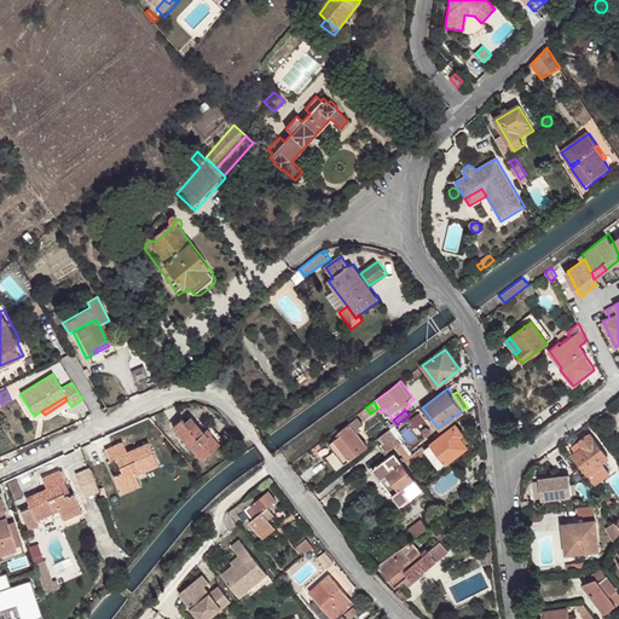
[(350,460),(369,444),(354,423),(360,420),(358,415),(341,428),(343,432),(329,441),(345,462),(350,460)]
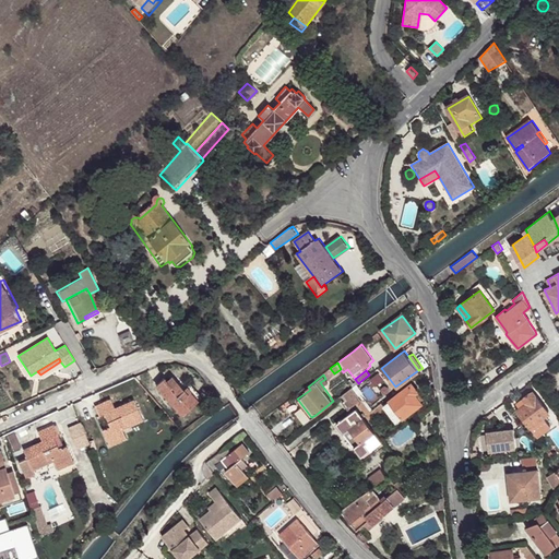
[(185,388),(177,379),(174,376),(168,380),(165,377),(157,383),(183,413),(201,397),(190,383),(187,385),(185,388)]
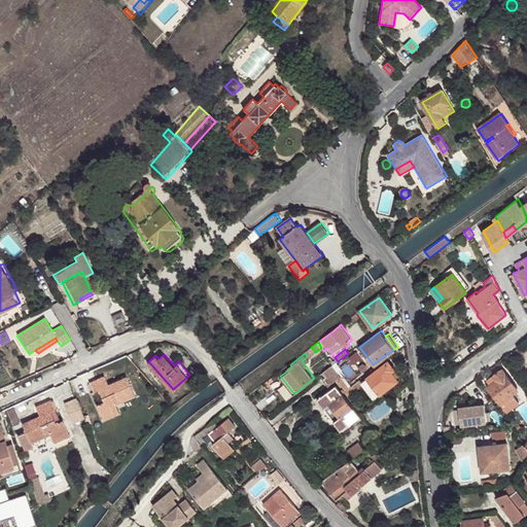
[(169,355),(167,357),(174,365),(176,363),(169,355)]
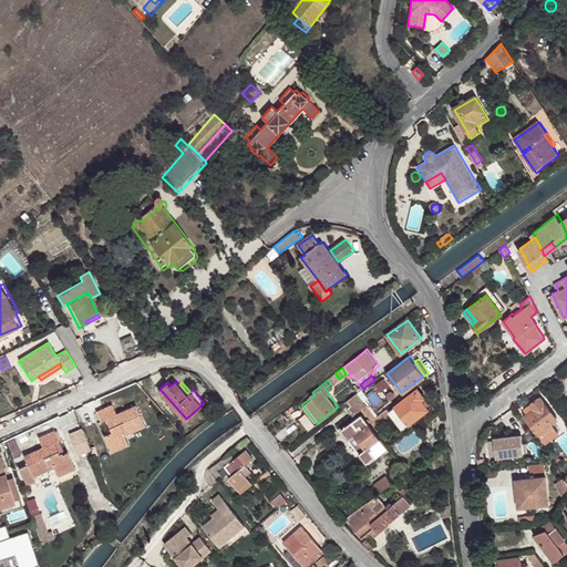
[(392,412),(402,428),(429,409),(422,399),(423,398),(422,397),(423,395),(420,391),(419,391),(416,390),(390,410),(392,412)]
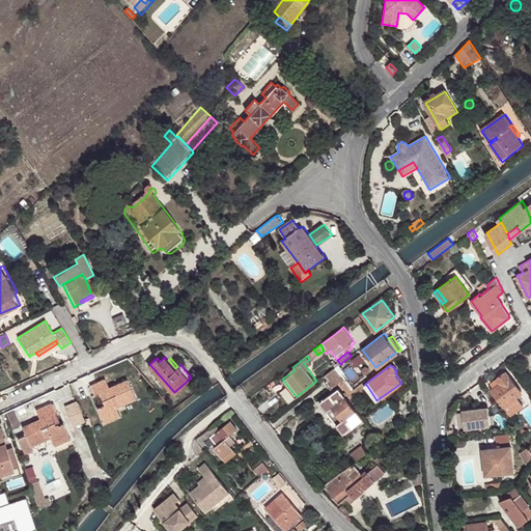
[(338,383),(343,379),(336,367),(326,374),(334,385),(338,383)]
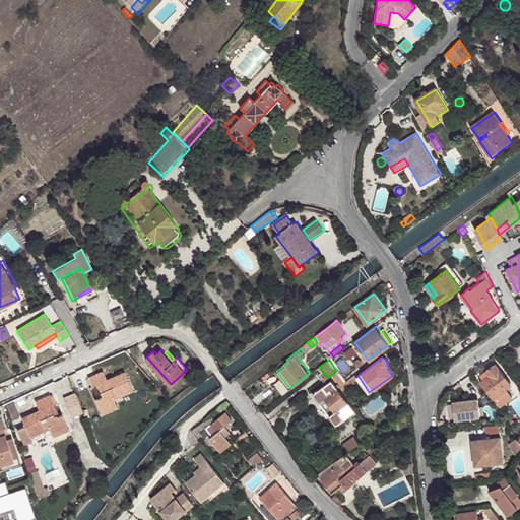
[(497,365),(489,371),(492,376),(483,382),(498,402),(505,397),(502,393),(512,385),(497,365)]
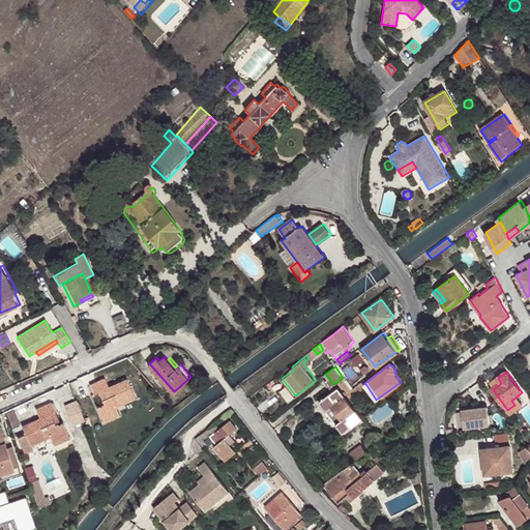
[(346,393),(352,389),(343,378),(337,382),(344,392),(345,394),(346,393)]
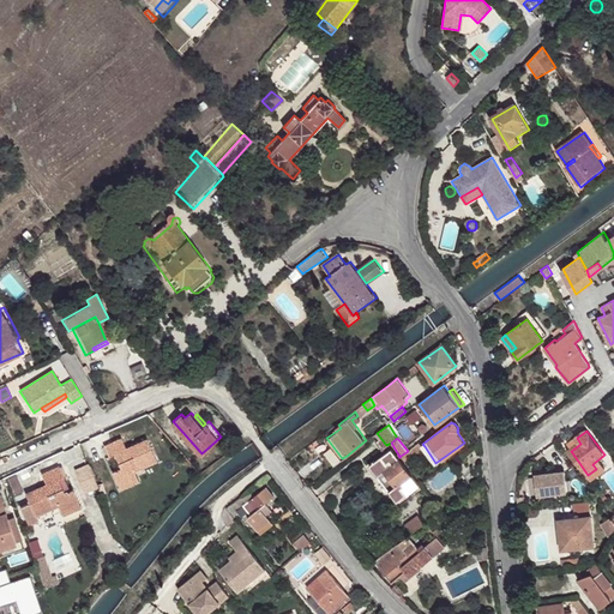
[(118,488),(136,479),(132,469),(136,468),(138,470),(156,462),(145,441),(125,451),(120,441),(103,451),(108,461),(114,457),(120,470),(112,475),(118,488)]
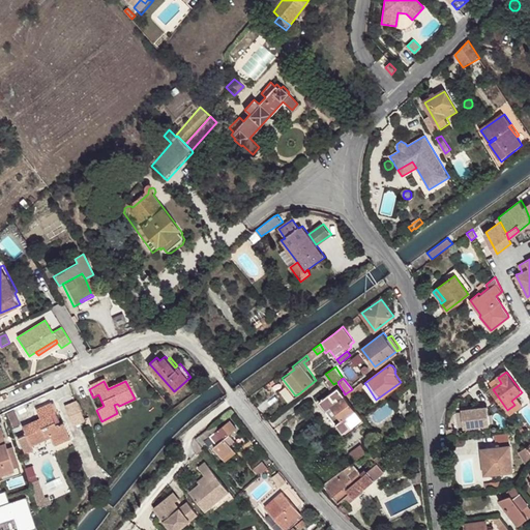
[(350,399),(366,385),(364,383),(362,381),(352,389),(346,393),(350,399)]
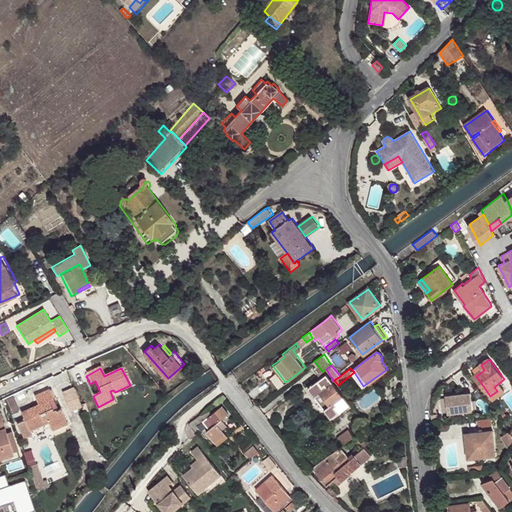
[(340,410),(349,403),(333,381),(332,379),(327,373),(308,387),(321,403),(333,419),(342,413),(340,410)]
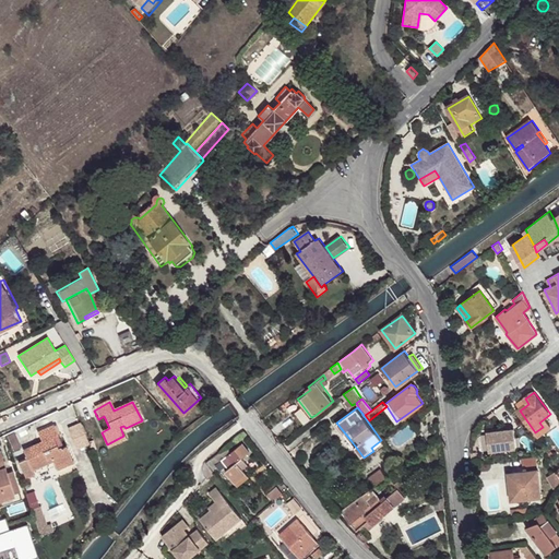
[(74,426),(61,430),(68,451),(81,447),(74,426)]
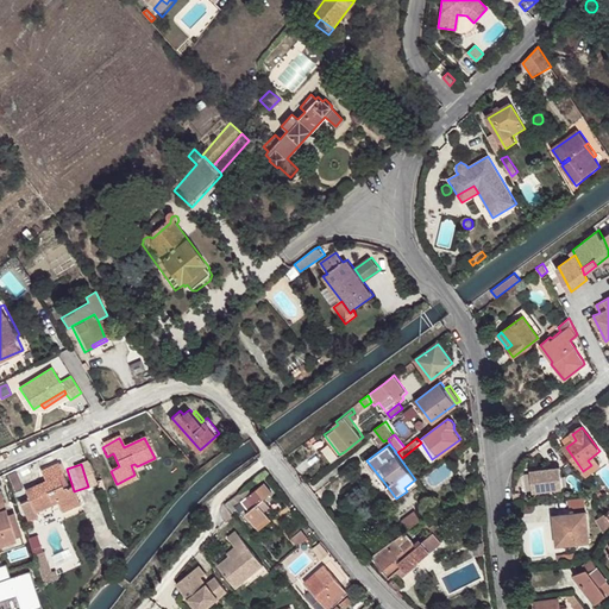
[(560,468),(532,471),(533,491),(563,488),(560,468)]
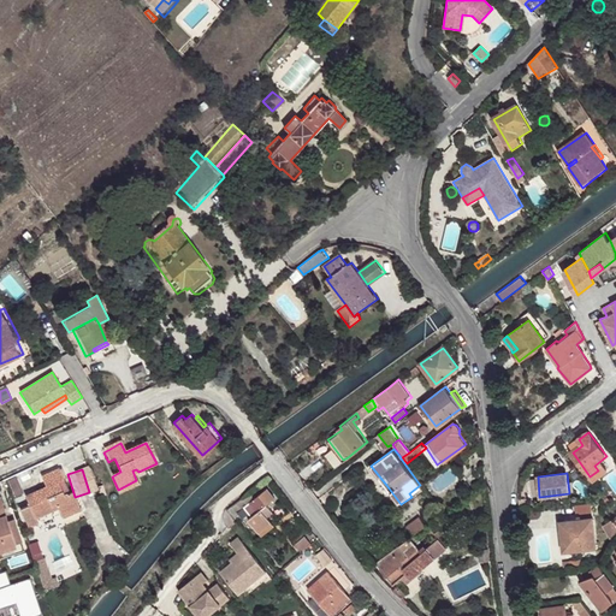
[(58,487),(64,485),(58,474),(40,484),(45,493),(24,503),(29,513),(35,523),(53,515),(51,511),(55,508),(60,517),(80,508),(72,497),(70,497),(64,499),(58,487)]
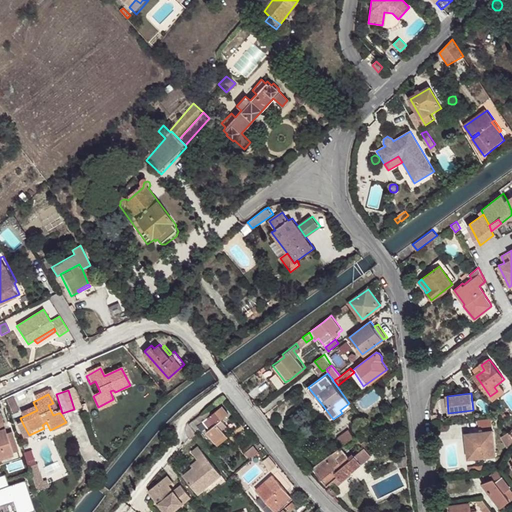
[(11,396),(4,399),(11,412),(17,409),(11,396)]
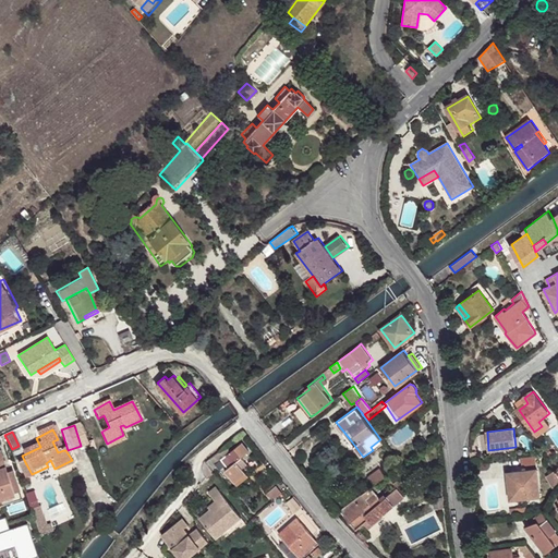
[(125,439),(123,435),(107,444),(109,448),(125,439)]
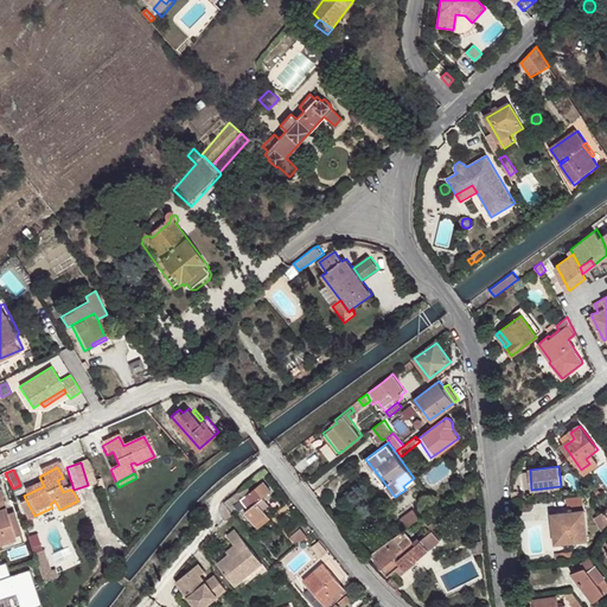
[(69,490),(63,478),(57,480),(63,492),(69,490)]
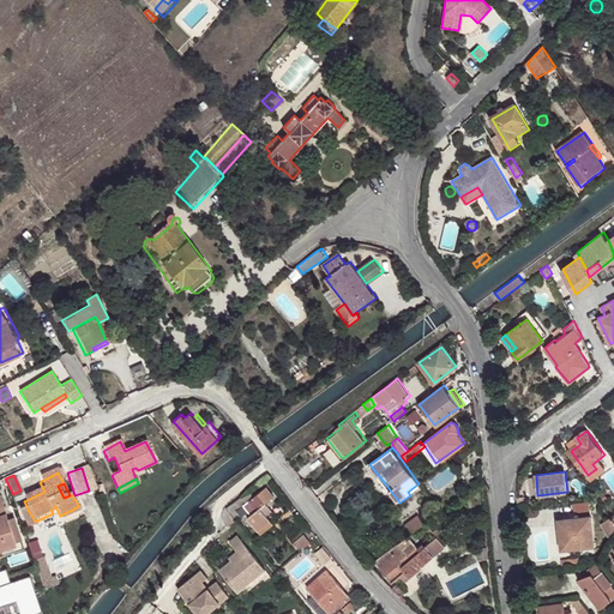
[(259,531),(272,523),(269,517),(274,512),(269,505),(277,499),(268,486),(254,497),(251,492),(232,506),(241,517),(247,512),(250,517),(248,518),(259,531)]
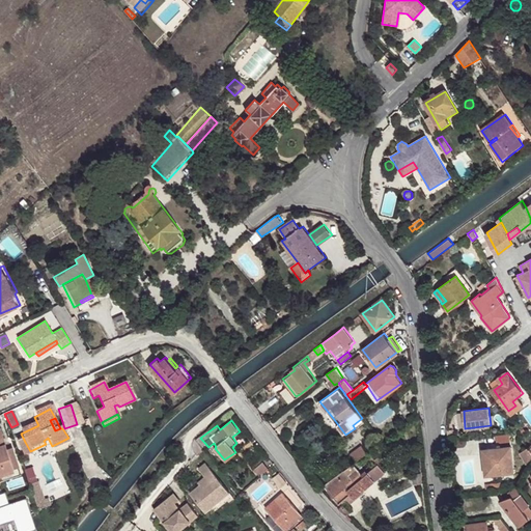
[(0,479),(15,475),(12,468),(6,448),(0,434),(0,479)]
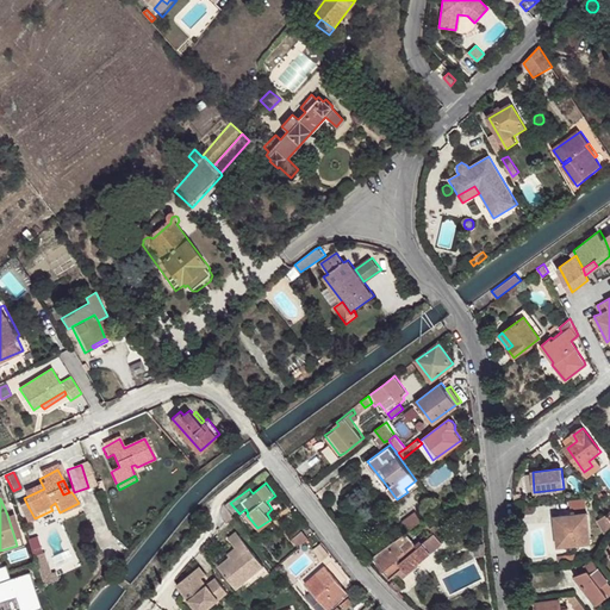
[(79,503),(60,512),(62,517),(81,509),(79,503)]
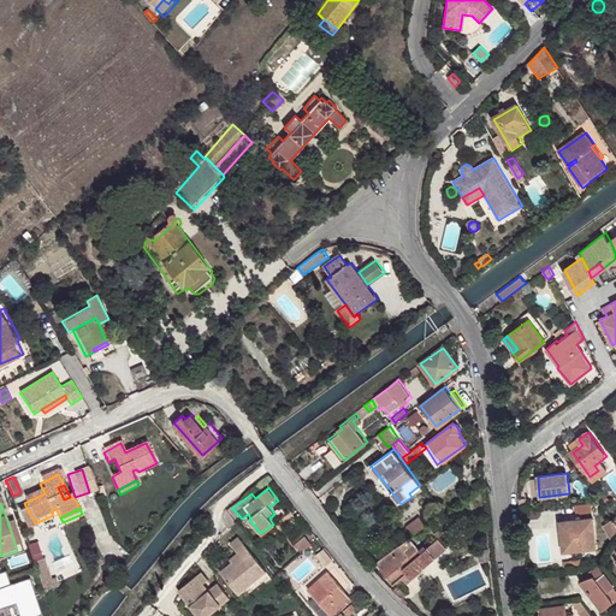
[(238,521),(229,509),(225,511),(225,515),(225,517),(225,521),(226,522),(231,527),(238,521)]
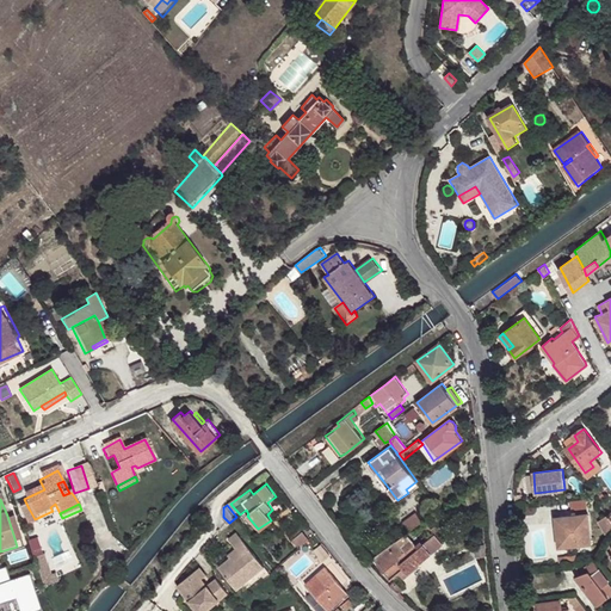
[(35,519),(29,508),(19,513),(29,530),(37,525),(35,519)]
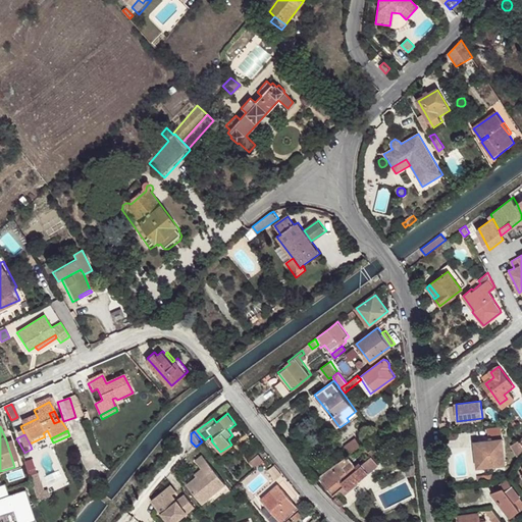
[(12,438),(6,440),(12,460),(19,458),(12,438)]
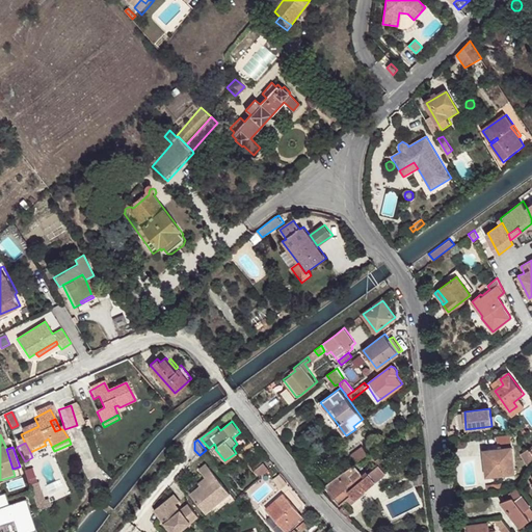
[(367,455),(361,447),(349,455),(355,463),(367,455)]
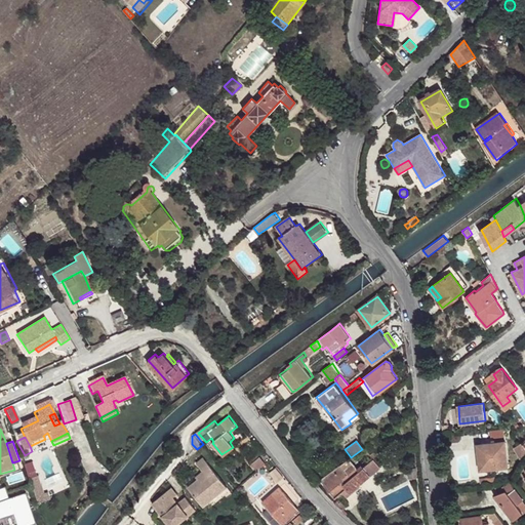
[(374,455),(384,448),(378,441),(368,448),(374,455)]
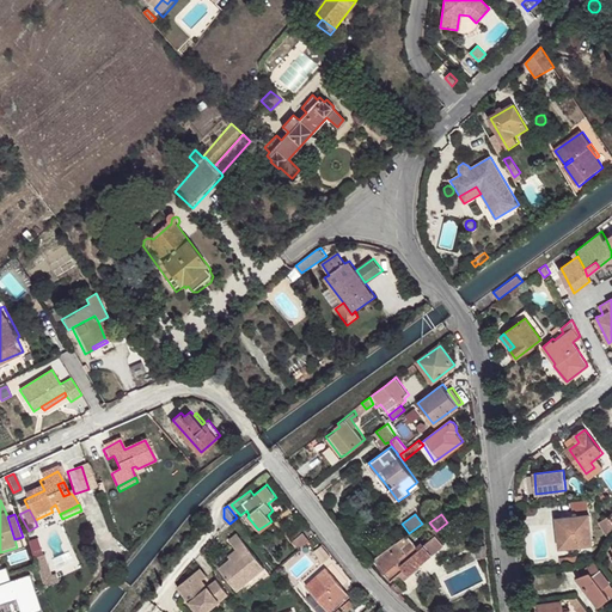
[(588,514),(561,519),(564,549),(593,545),(588,514)]
